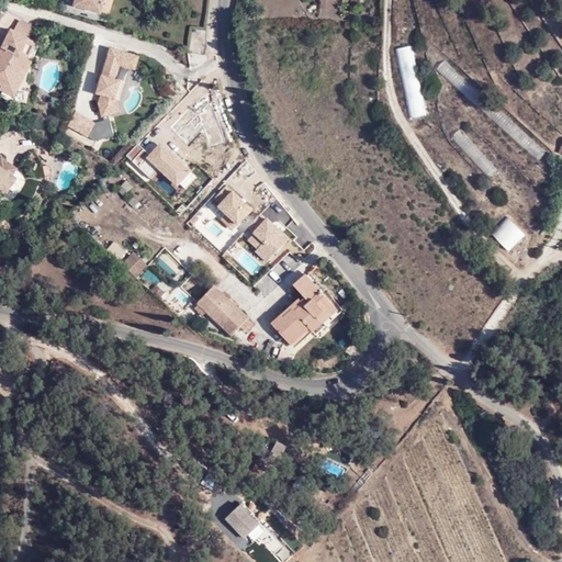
[(75,0),(74,6),(99,13),(103,0),(75,0)]
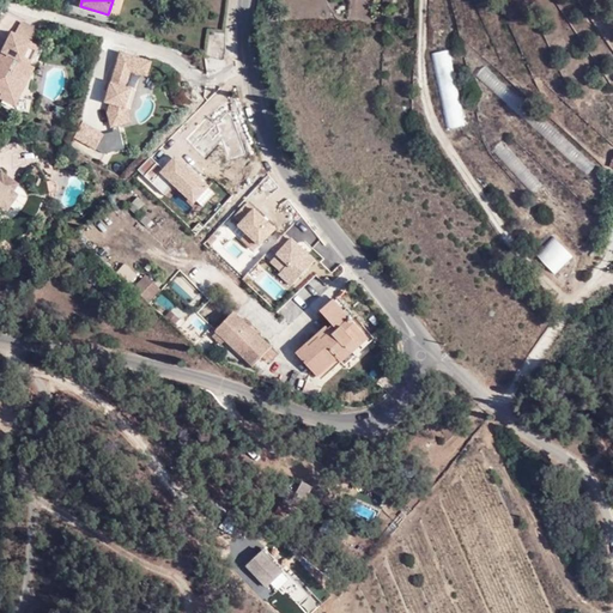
[(12,26),(12,29),(19,30),(23,16),(0,11),(0,25),(7,28),(8,25),(12,26)]
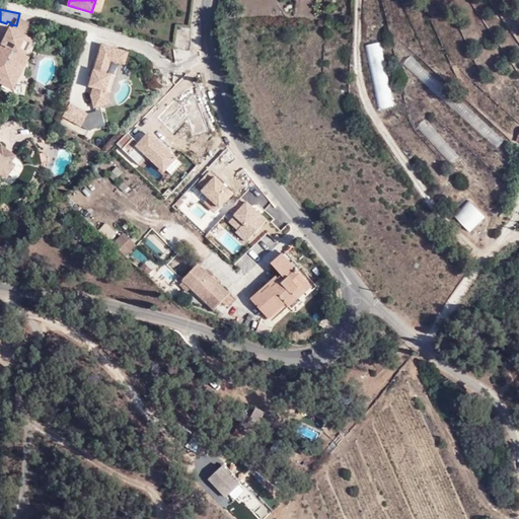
[(381,43),(367,45),(377,110),(391,108),(381,43)]
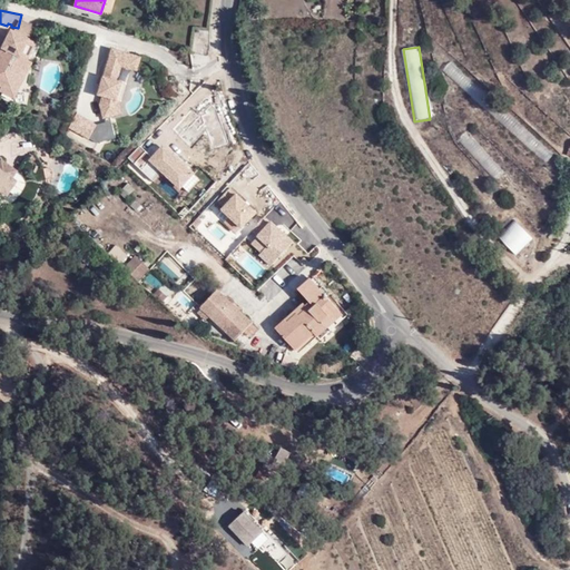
[(70,84),(66,94),(72,97),(78,87),(70,84)]
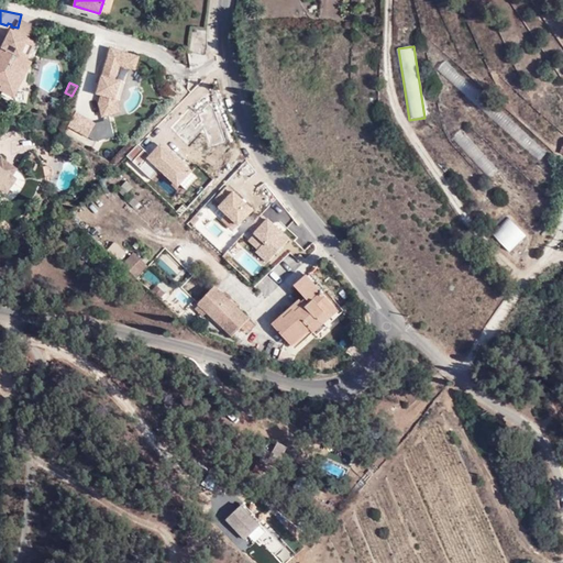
[(2,156),(0,161),(0,166),(10,173),(15,164),(2,156)]
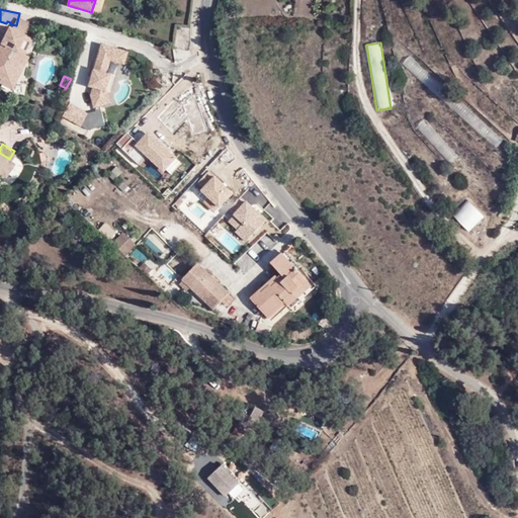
[(0,172),(9,159),(0,153),(0,172)]
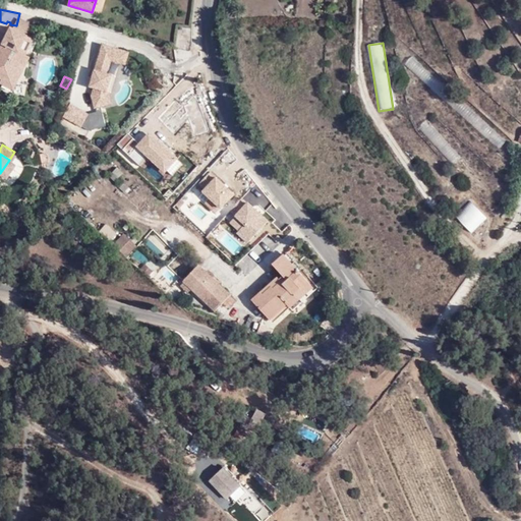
[(16,165),(9,160),(0,173),(0,175),(6,180),(16,165)]
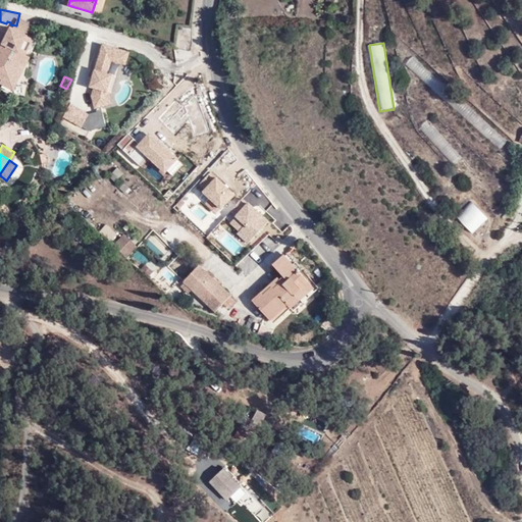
[(81,196),(74,191),(68,197),(73,203),(81,196)]
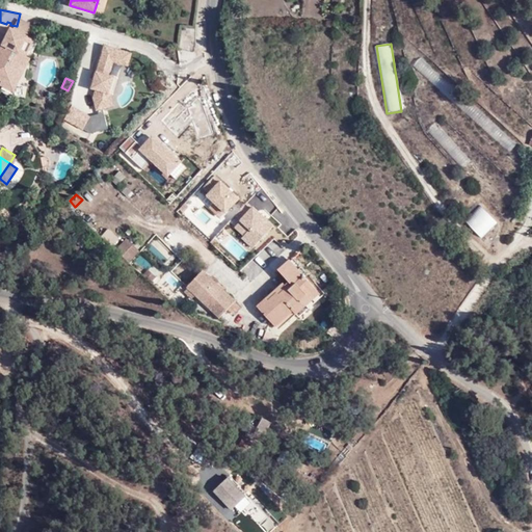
[(481,206),(464,222),(480,238),(497,221),(481,206)]
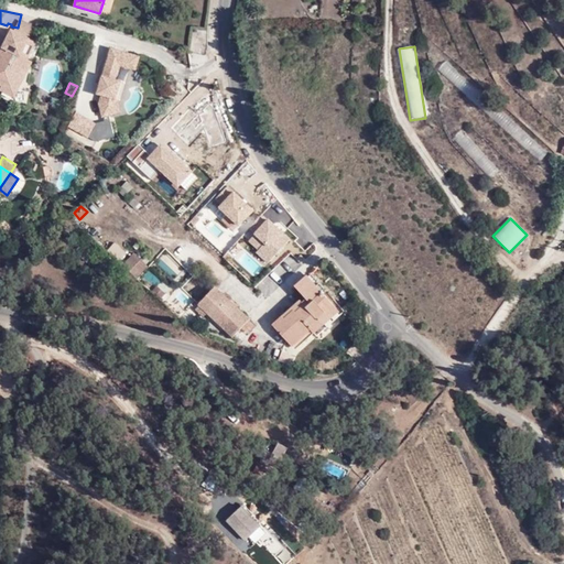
[(73,242),(66,236),(57,246),(64,252),(73,242)]
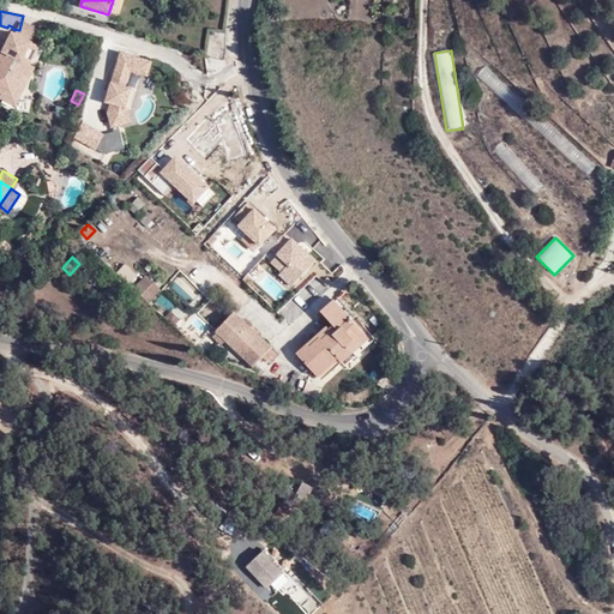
[(96,287),(101,281),(88,270),(83,276),(96,287)]
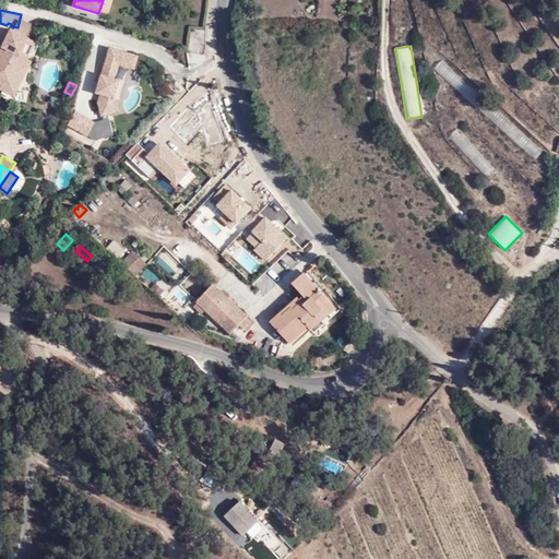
[(108,278),(113,273),(100,264),(96,269),(108,278)]
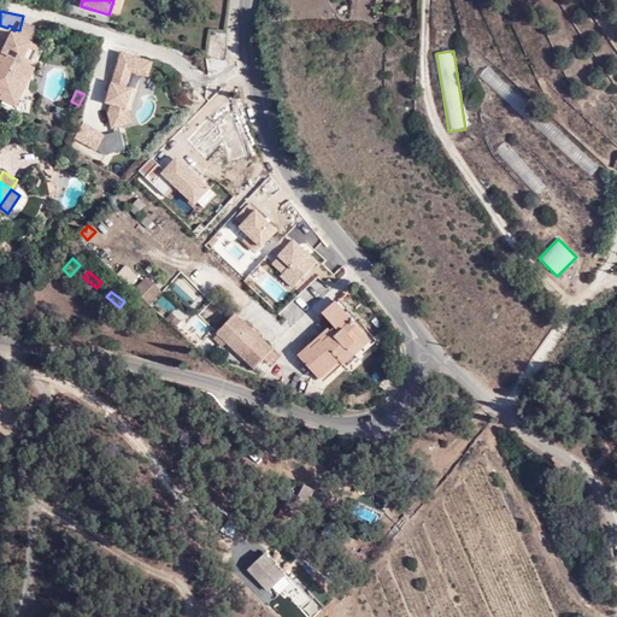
[(336,357),(341,362),(344,365),(371,340),(336,301),(324,313),(336,328),(339,330),(325,342),(323,339),(313,348),(310,346),(299,356),(316,375),(336,357)]
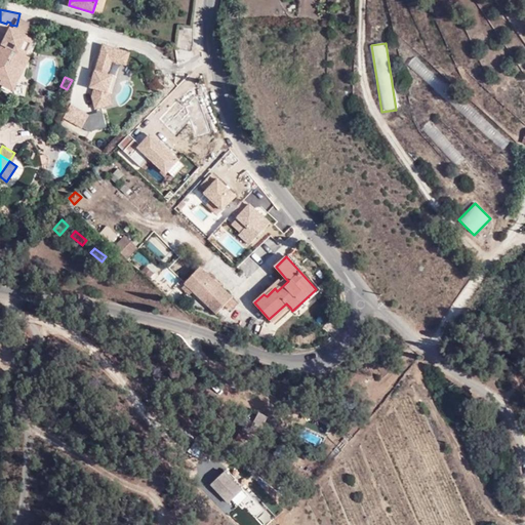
[(202,265),(184,284),(191,290),(203,301),(204,299),(216,311),(231,295),(219,284),(220,282),(202,265)]
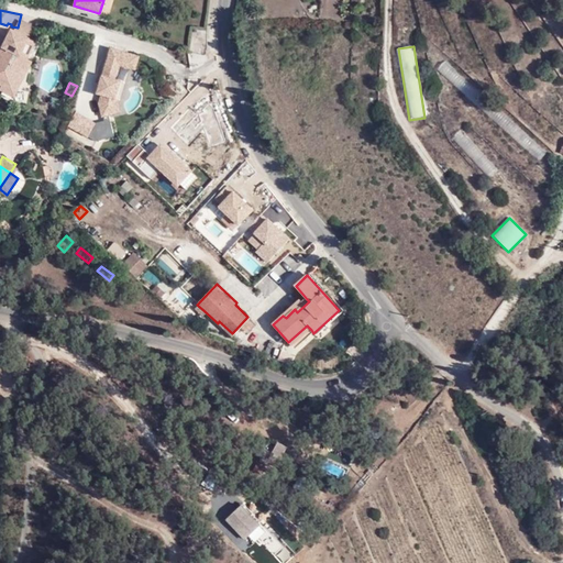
[(309,301),(307,299),(304,302),(301,299),(283,316),(286,318),(295,309),(297,312),(309,301)]
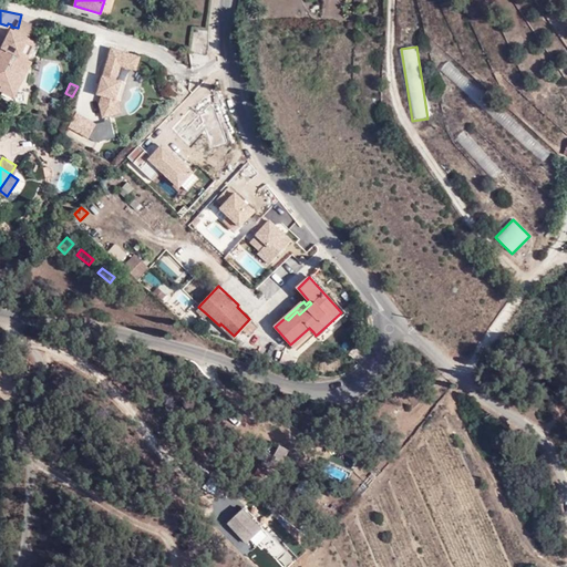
[(206,313),(198,307),(195,309),(204,317),(206,313)]
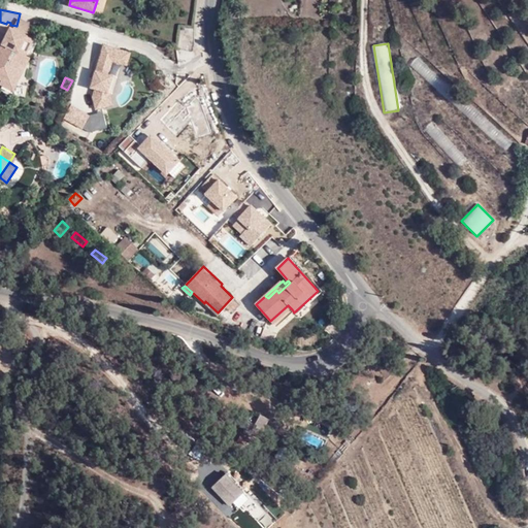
[(228,327),(234,307),(230,305),(229,308),(228,308),(222,324),(228,327)]
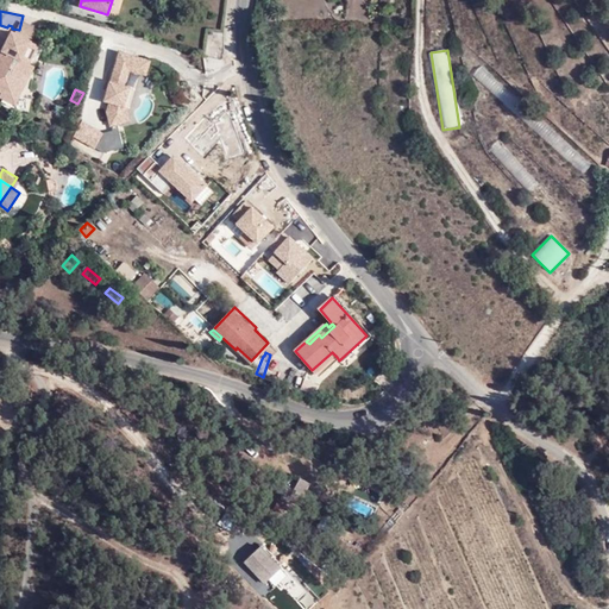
[(315,374),(337,357),(332,352),(312,370),(315,374)]
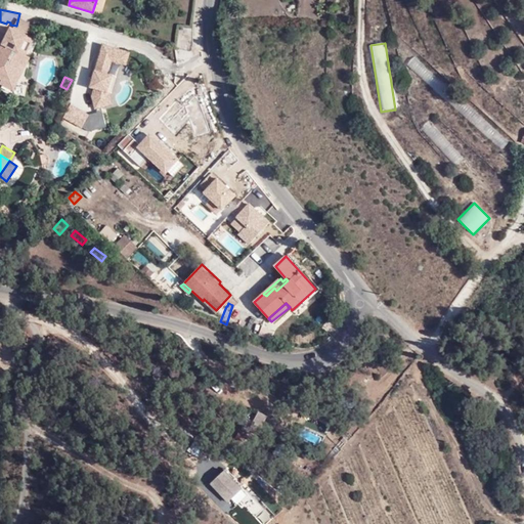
[(263,317),(232,305),(226,324),(258,337),(258,336),(263,322),(264,320),(262,319),(263,317)]
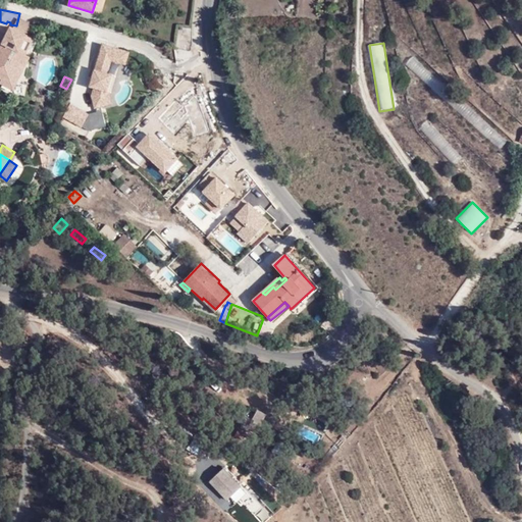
[(269,324),(262,321),(257,334),(264,336),(269,324)]
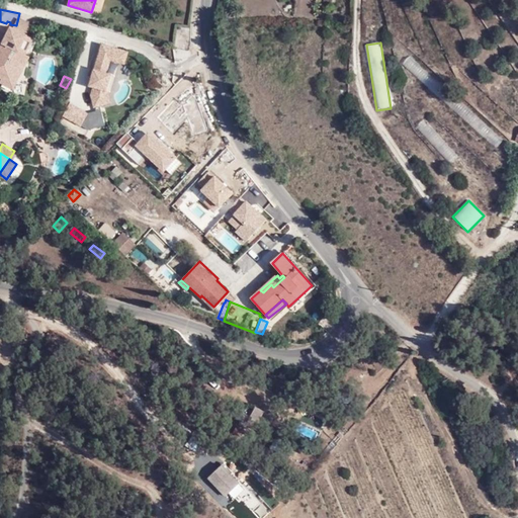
[(259,421),(264,412),(255,408),(246,425),(263,433),(266,425),(259,421)]
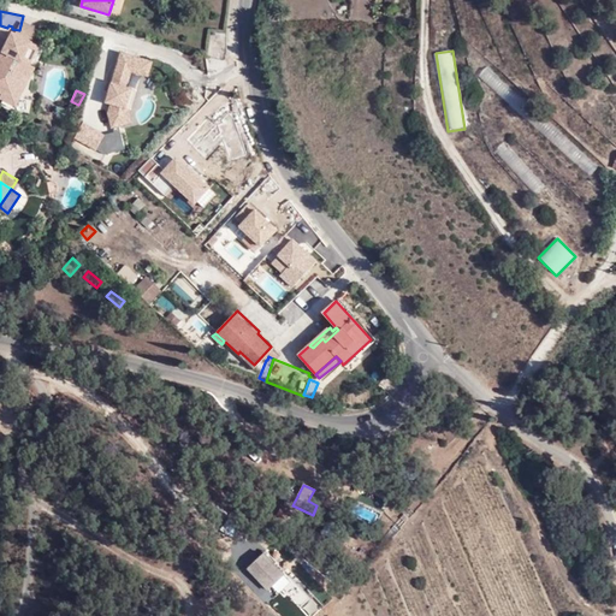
[(311,598),(294,579),(291,581),(285,574),(265,551),(248,568),(268,590),(276,582),(283,590),(284,588),(301,606),(311,598)]
